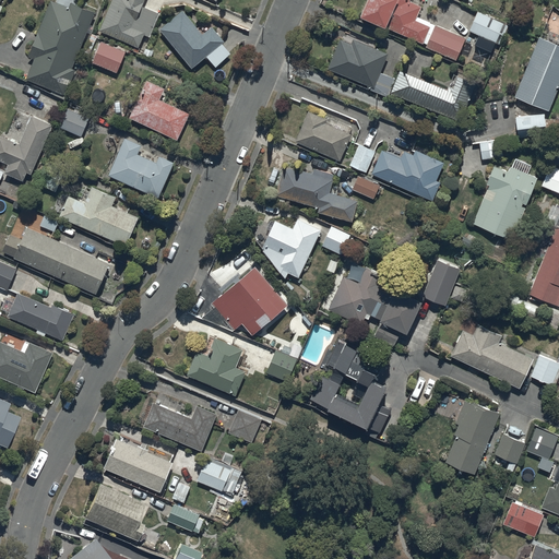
[(35,57),(26,78),(66,93),(76,69),(72,67),(95,10),(71,1),(69,6),(54,0),(50,0),(28,55),(35,57)]
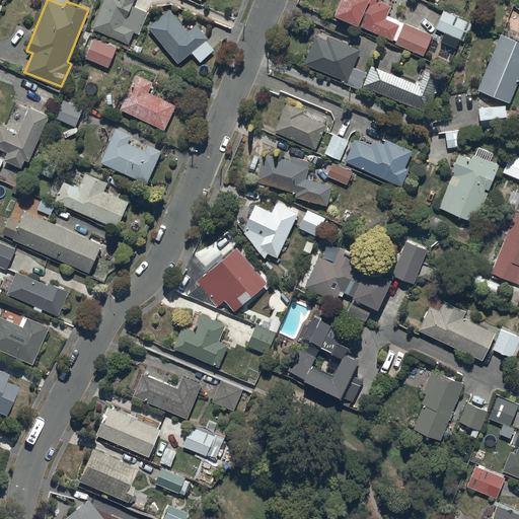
[(103,0),(92,26),(129,43),(134,30),(139,32),(148,11),(132,4),(133,0),(103,0)]
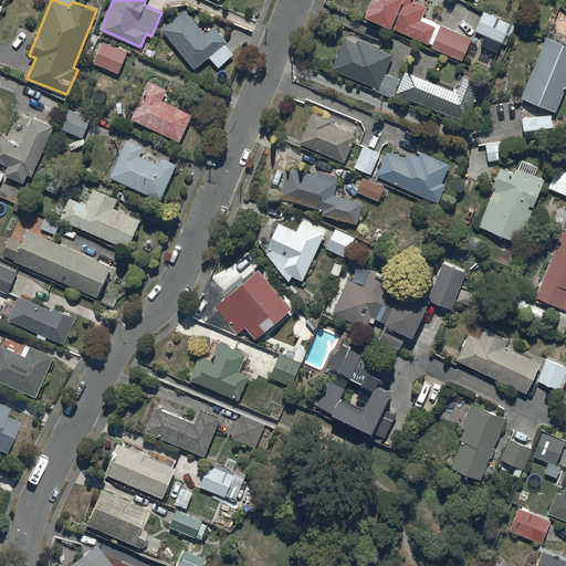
[(370,0),(365,13),(428,42),(436,25),(420,19),(427,4),(416,0),(370,0)]
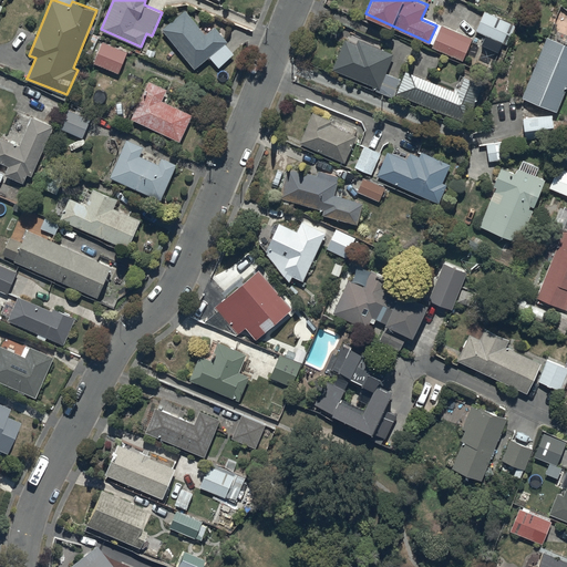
[(162,28),(195,68),(227,40),(215,26),(205,33),(185,9),(162,28)]
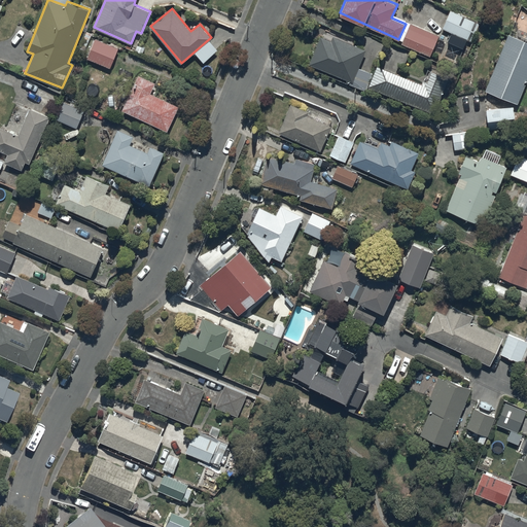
[(480,24),(451,10),(443,27),(472,40),(480,24)]
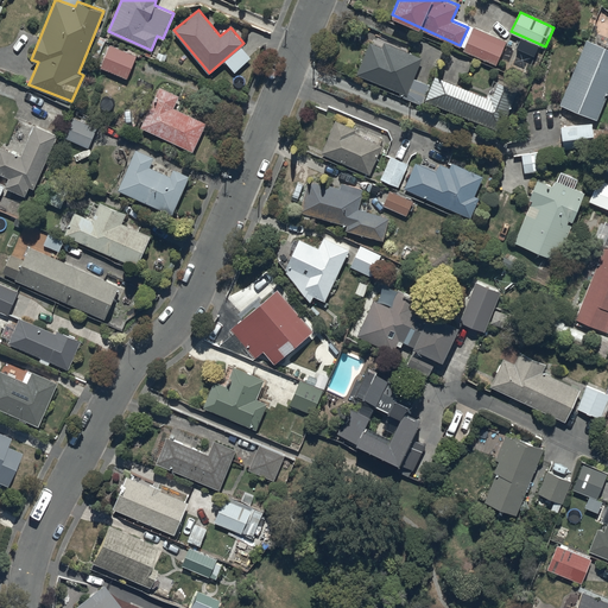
[(474,26),(463,50),(496,63),(506,40),(474,26)]
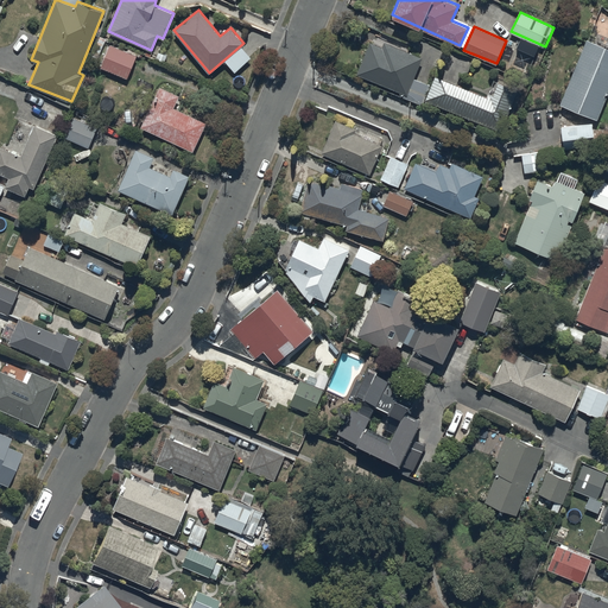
[(559,103),(597,118),(607,89),(607,46),(586,38),(559,103)]
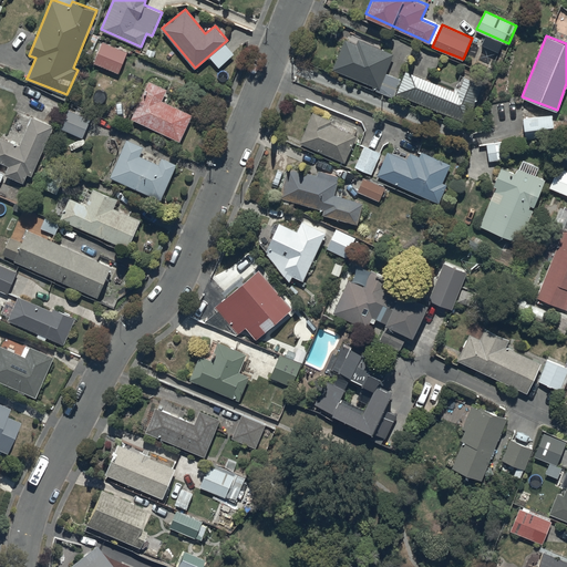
[(333,68),(380,88),(393,53),(359,38),(357,43),(346,39),(333,68)]
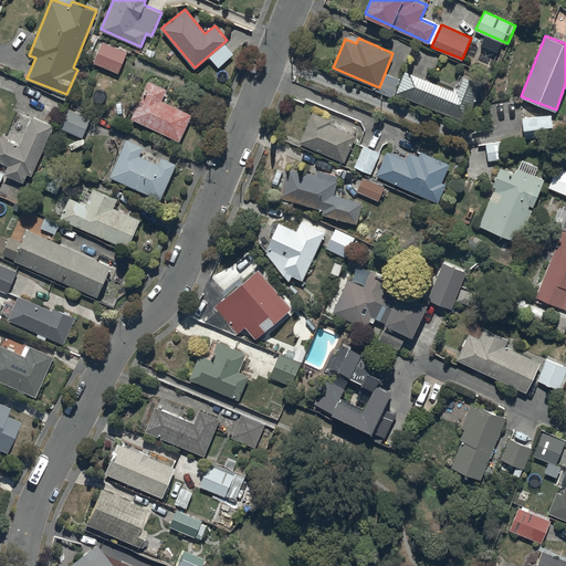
[(94,61),(118,72),(127,51),(103,41),(94,61)]
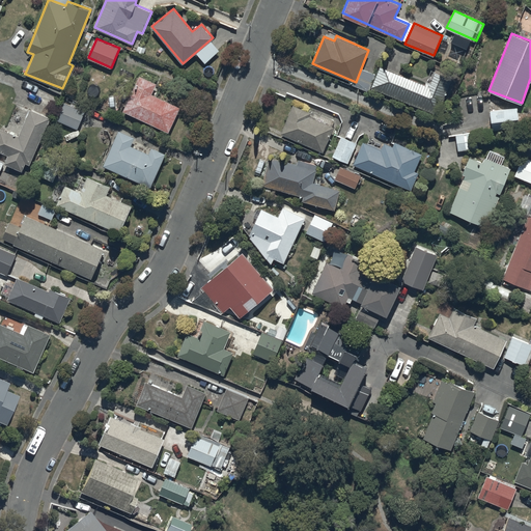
[(380,65),(371,87),(439,114),(453,78),(435,71),(430,82),(426,81),(425,84),(380,65)]
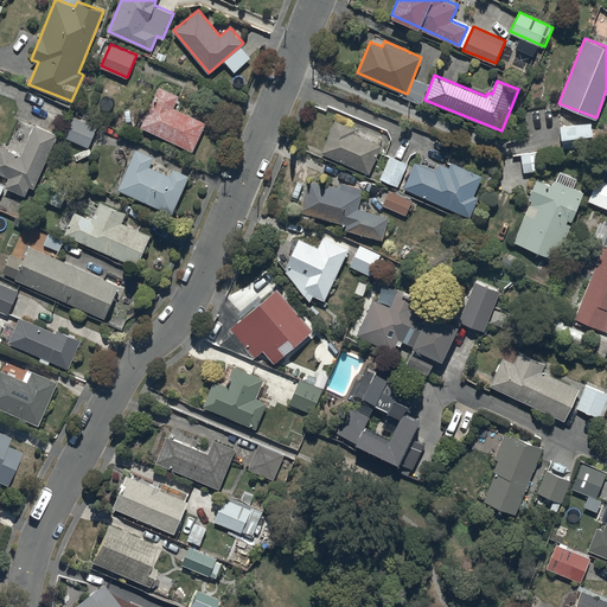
[(159,85),(141,126),(192,149),(205,121),(173,107),(178,94),(159,85)]
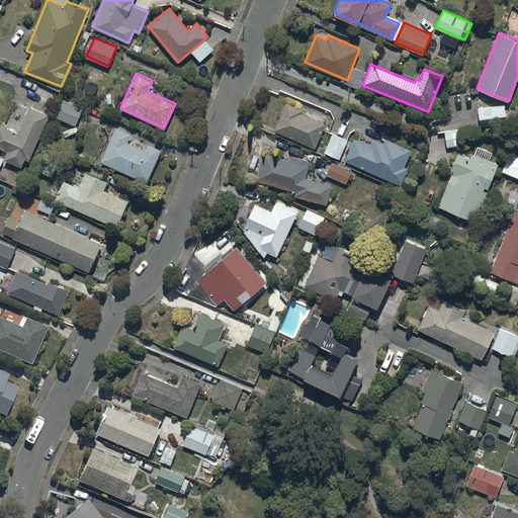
[(56,116),(75,124),(83,108),(63,100),(56,116)]
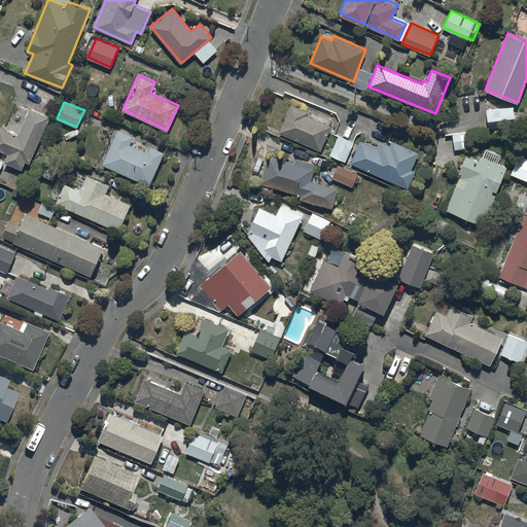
[(279,132),(320,149),(331,126),(307,115),(309,111),(291,104),(279,132)]
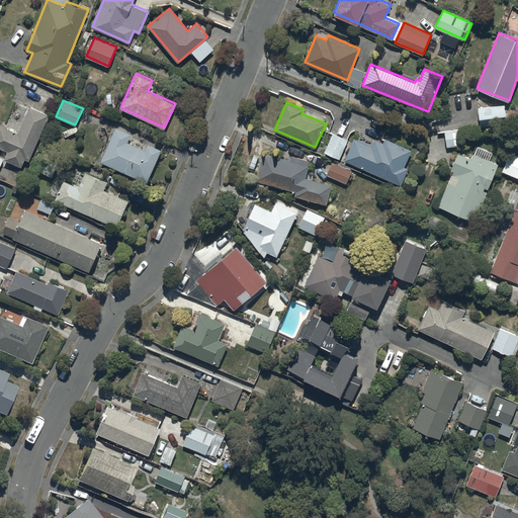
[(504,104),(479,108),(481,126),(507,123),(504,104)]
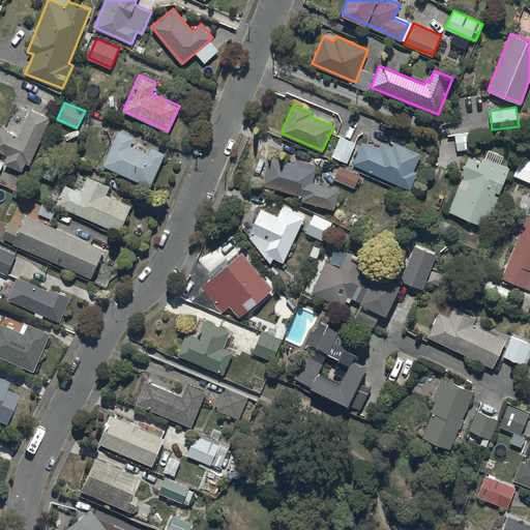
[(0,149),(8,153),(4,162),(22,170),(26,160),(29,163),(50,116),(30,108),(19,135),(0,126),(0,149)]
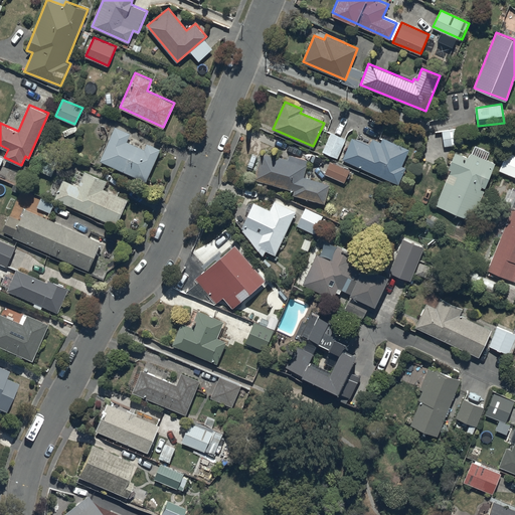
[(116,126),(100,160),(146,180),(160,148),(147,142),(145,148),(127,140),(131,132),(116,126)]
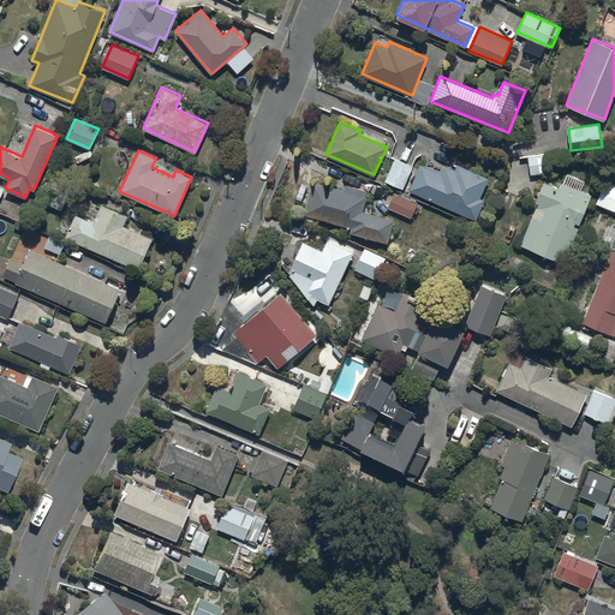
[(529,156),(531,174),(551,171),(549,153),(529,156)]
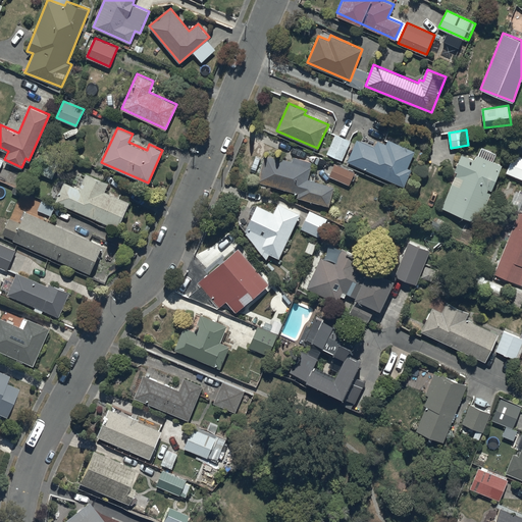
[(327,153),(342,159),(350,140),(335,134),(327,153)]
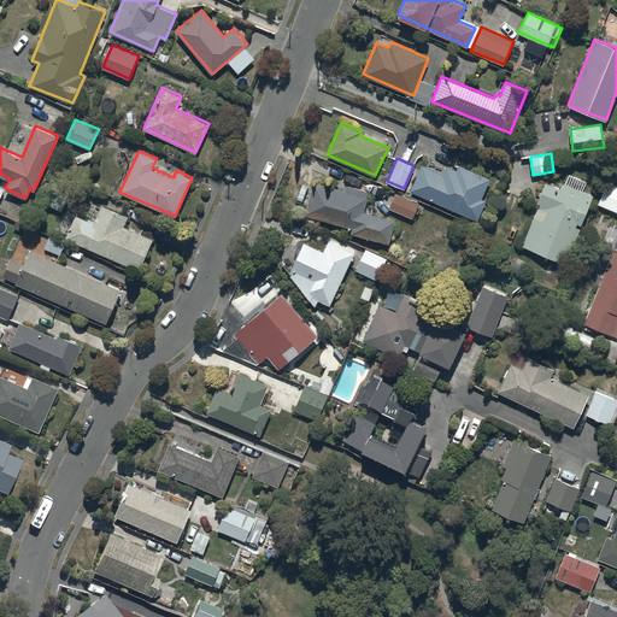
[(422,165),(411,191),(477,219),(486,200),(481,198),(491,178),(459,164),(457,170),(446,165),(442,174),(422,165)]
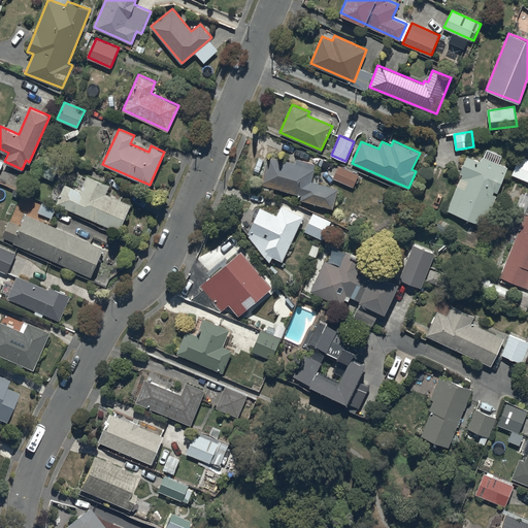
[(512,174),(527,180),(527,158),(520,155),(512,174)]
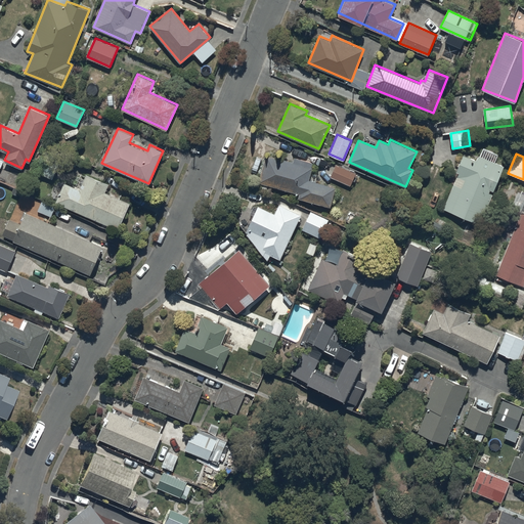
[(299,198),(330,206),(336,186),(309,179),(312,167),(266,155),(259,181),(300,192),(299,198)]
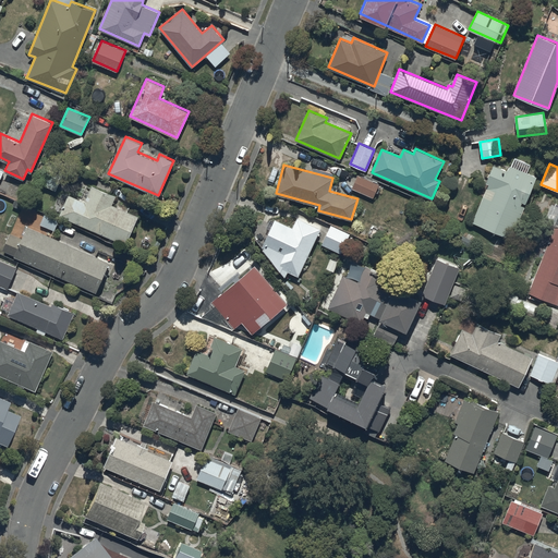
[(488,183),(473,222),(516,240),(529,208),(521,205),(522,202),(525,203),(536,177),(510,166),(508,170),(494,165),(486,182),(488,183)]
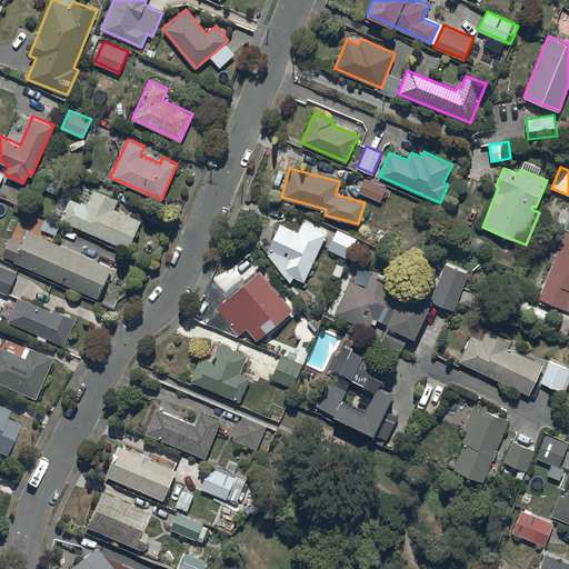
[(359,191),(380,200),(386,188),(365,178),(359,191)]
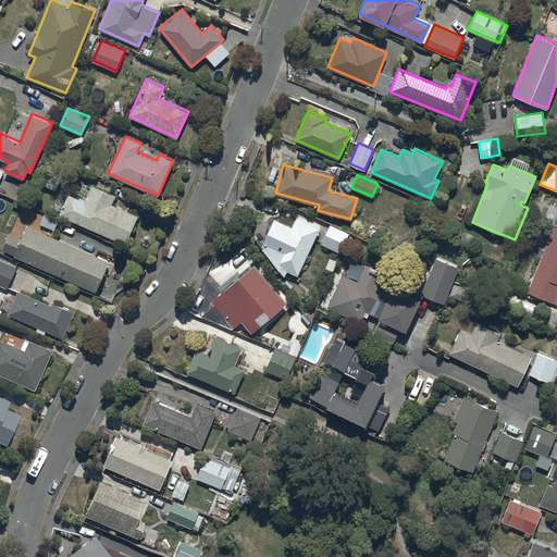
[(85,200),(69,194),(59,214),(125,243),(138,214),(112,203),(115,195),(91,184),(85,200)]
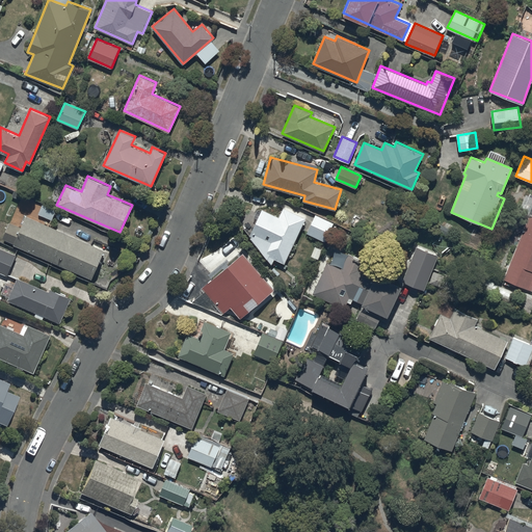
[(43,204),(38,214),(52,219),(56,209),(43,204)]
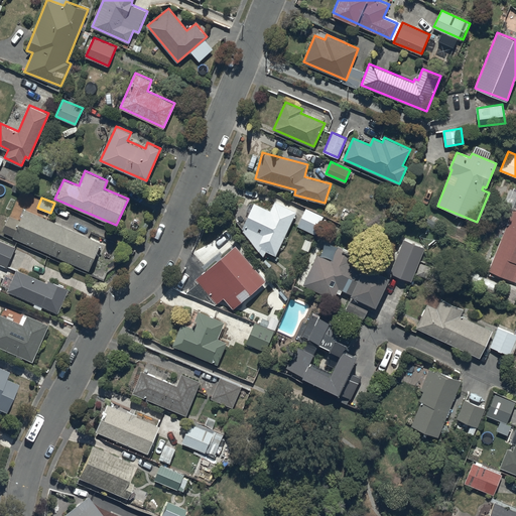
[(276,254),(296,211),(275,201),(271,210),(254,203),(243,228),(245,229),(244,230),(263,255),(266,250),(276,254)]
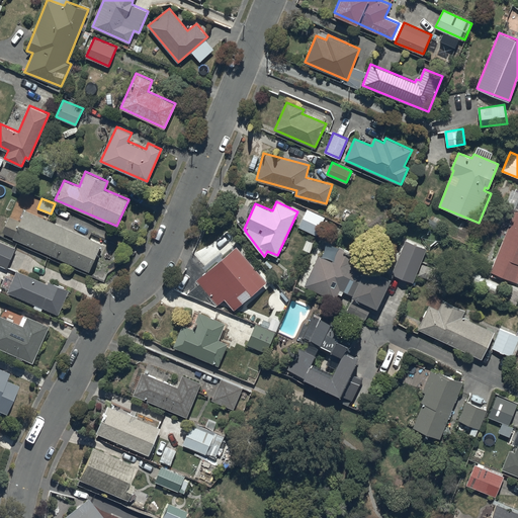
[(308,208),(298,227),(317,235),(325,217),(308,208)]
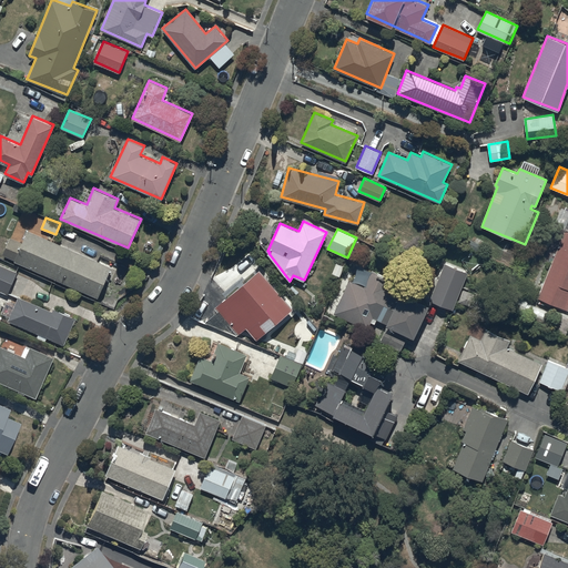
[(14,261),(98,296),(111,266),(28,230),(23,242),(10,236),(2,254),(16,260),(14,261)]
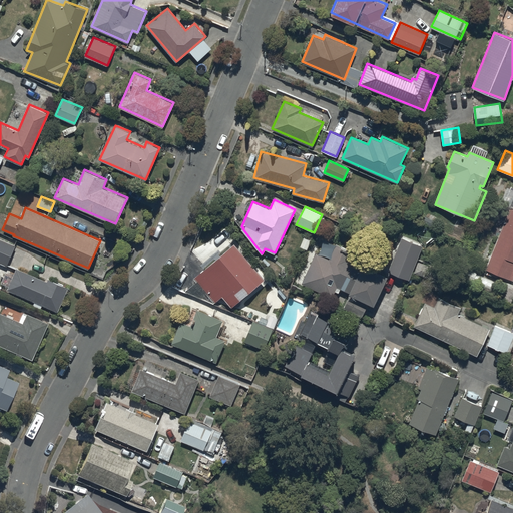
[(512,279),(512,208),(511,207),(486,269),(512,280),(512,279)]
